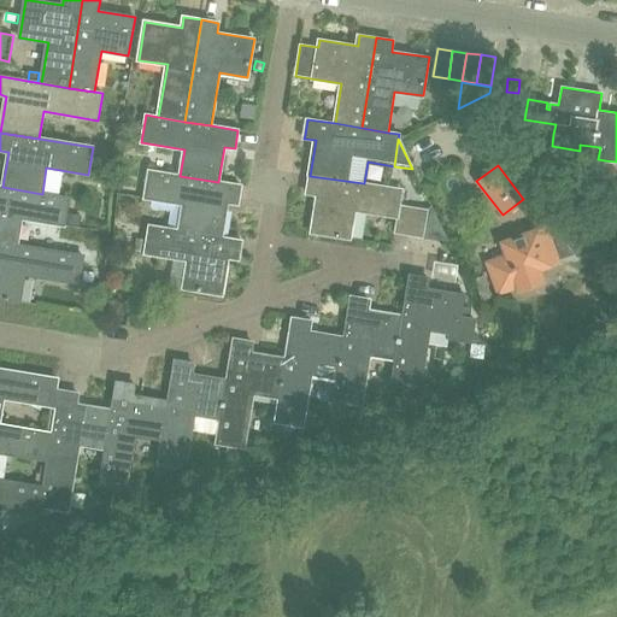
[(239,205),(239,201),(241,187),(218,182),(180,176),(150,170),(145,199),(188,206),(183,231),(223,238),(229,204),(239,205)]
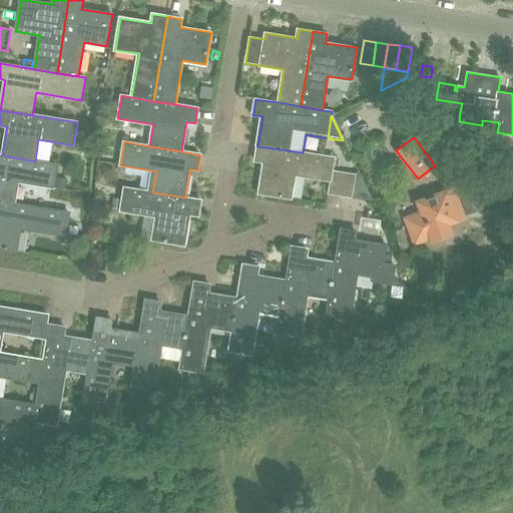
[(334,157),(303,152),(258,146),(255,161),(265,162),(260,193),(291,198),(295,174),(331,180),(332,170),(334,157)]
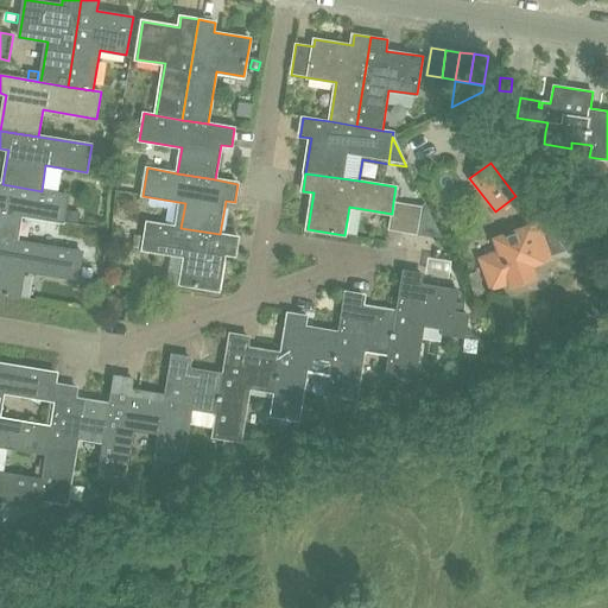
[(68,195),(42,191),(2,184),(0,183),(0,239),(18,241),(21,215),(63,222),(68,195)]
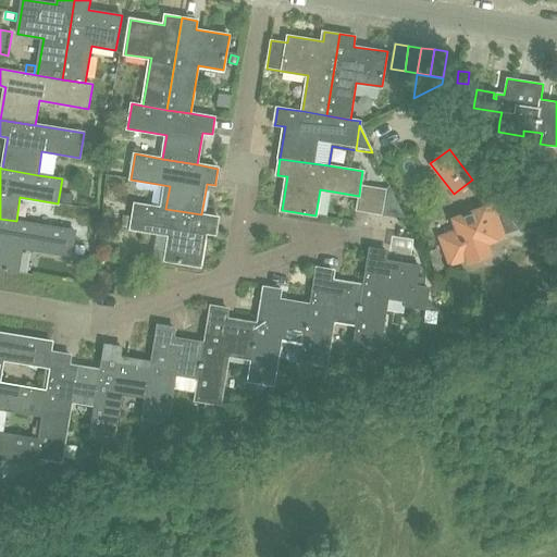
[(373,187),(360,185),(359,196),(356,210),(370,212),(373,187)]
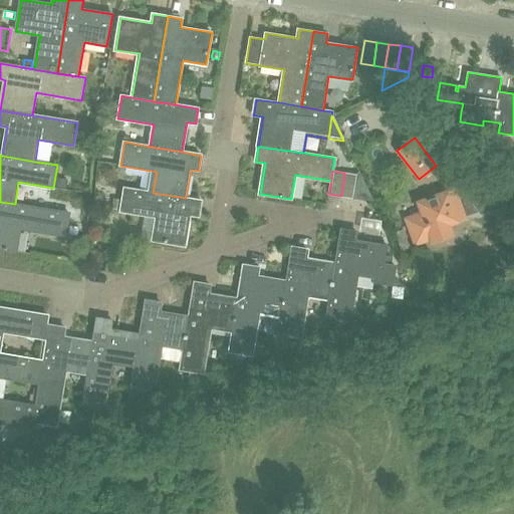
[(357,175),(344,173),(341,196),(353,198),(357,175)]
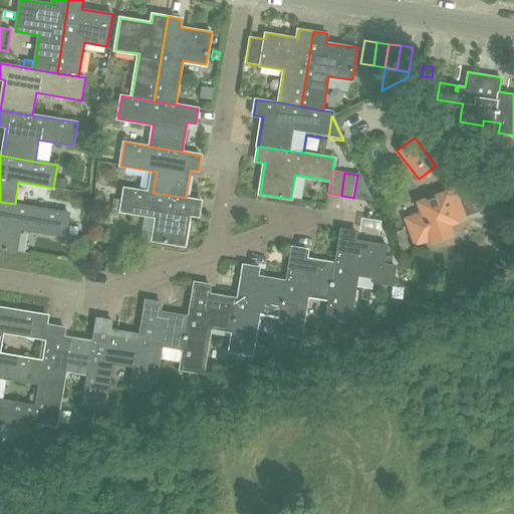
[(56,178),(55,186),(67,188),(68,179),(56,178)]
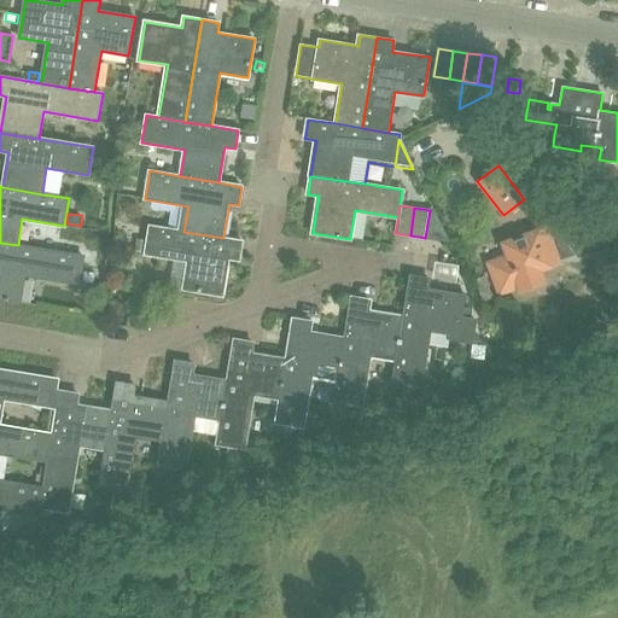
[(223,238),(184,232),(150,226),(145,255),(187,261),(184,287),(174,286),(174,287),(223,295),(229,258),(239,260),(243,242),(223,238)]
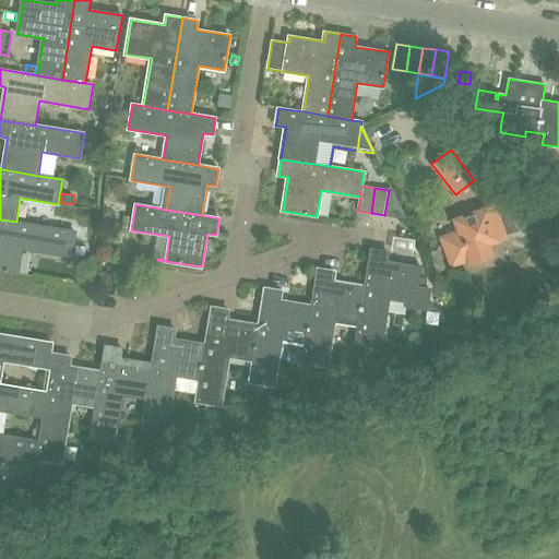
[(487,245),(507,237),(495,205),(456,219),(461,233),(443,238),(453,264),(471,258),(472,261),(490,254),(487,245)]
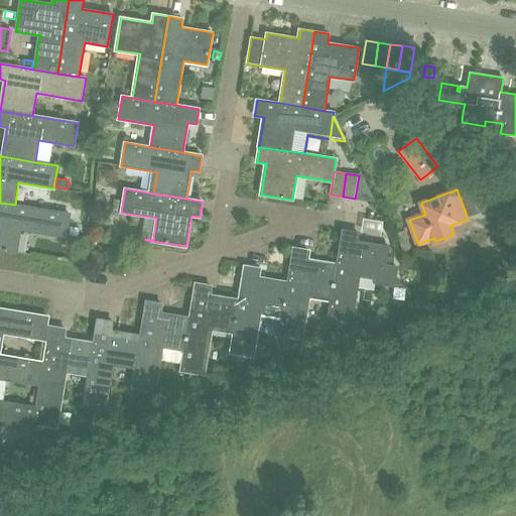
[(122,201),(114,200),(113,209),(120,210),(122,201)]
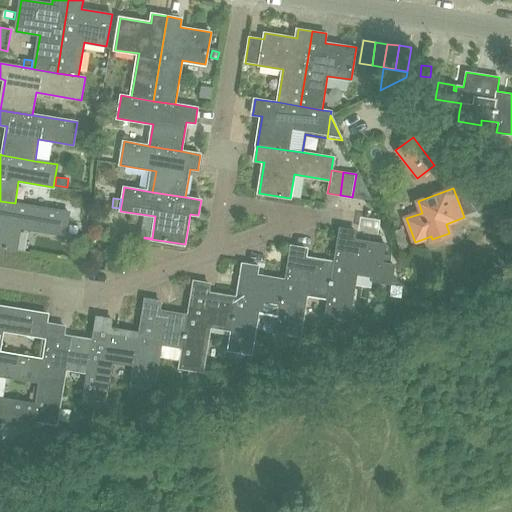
[(0,247),(17,251),(17,249),(21,228),(66,235),(70,212),(15,203),(0,201),(0,247)]
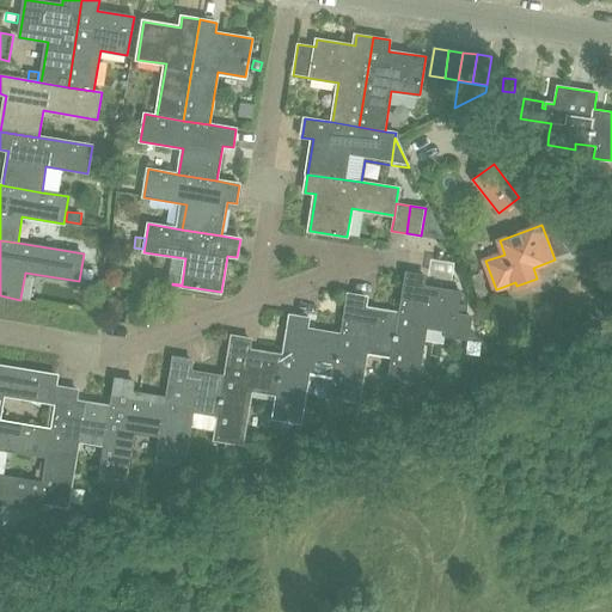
[(83,279),(93,280),(96,270),(84,268),(83,279)]
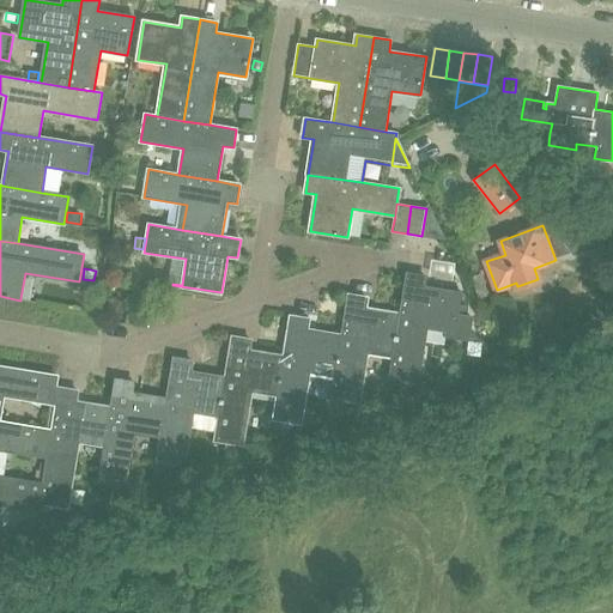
[(424,287),(426,277),(408,273),(401,315),(394,352),(390,376),(418,381),(426,327),(454,332),(454,338),(467,340),(471,319),(457,316),(461,293),(424,287)]
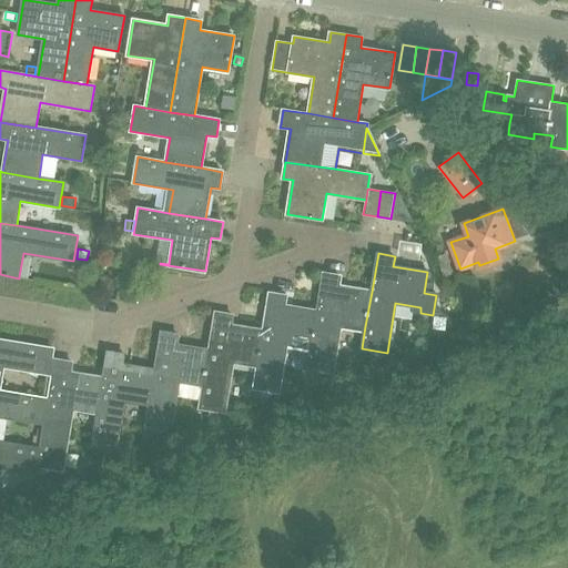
[(324,272),(317,311),(312,346),(307,367),(333,372),(341,322),(365,326),(372,292),(340,286),(341,275),(324,272)]
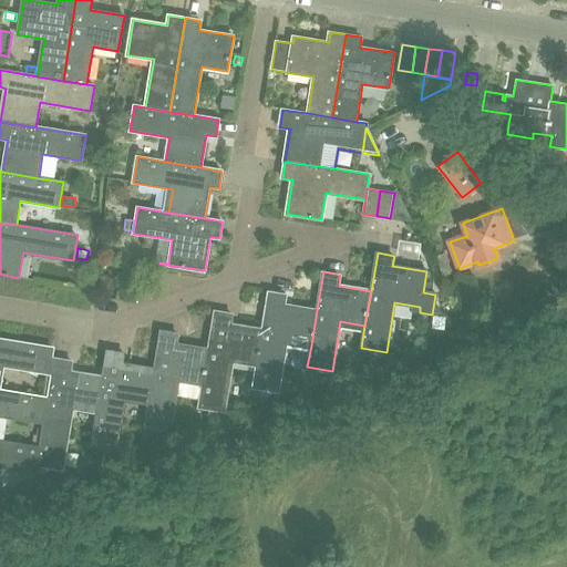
[(111,297),(115,289),(120,280),(106,275),(99,290),(111,297)]
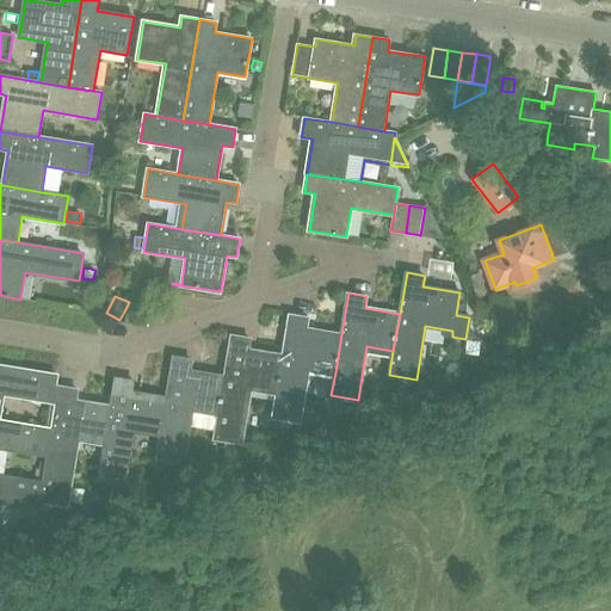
[(309,368),(335,372),(341,334),(307,328),(309,318),(290,314),(283,355),(277,394),(273,417),(300,421),(309,368)]
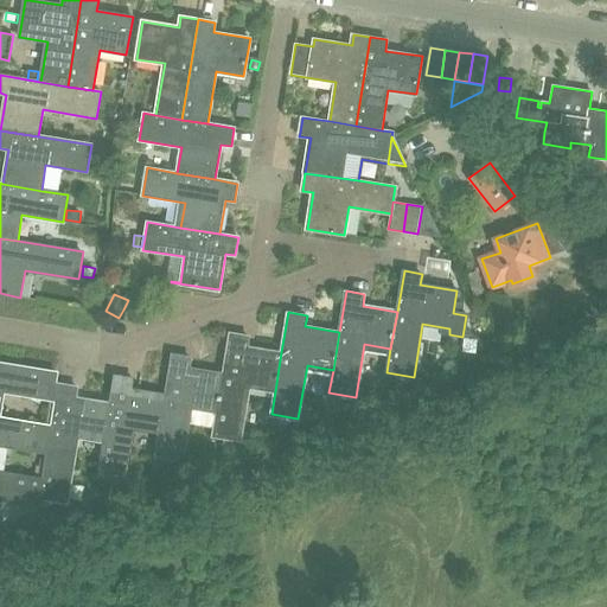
[(231,332),(224,374),(218,411),(215,435),(240,439),(249,387),(275,391),(281,352),(248,347),(249,336),(231,332)]
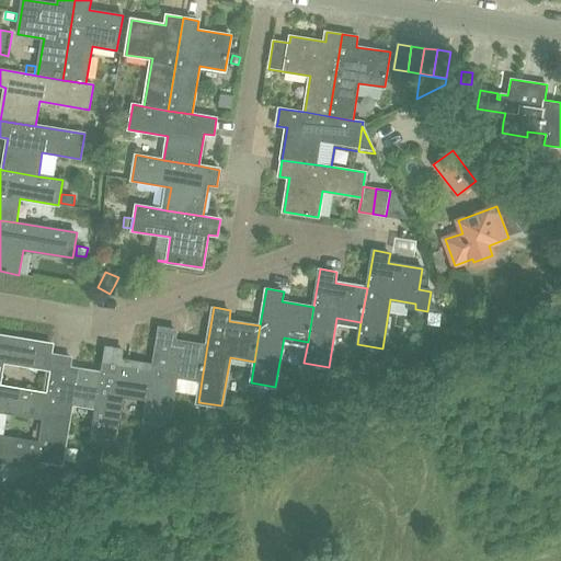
[(153,365),(148,400),(145,421),(168,425),(176,376),(202,380),(207,345),(174,340),(176,329),(160,327),(153,365)]
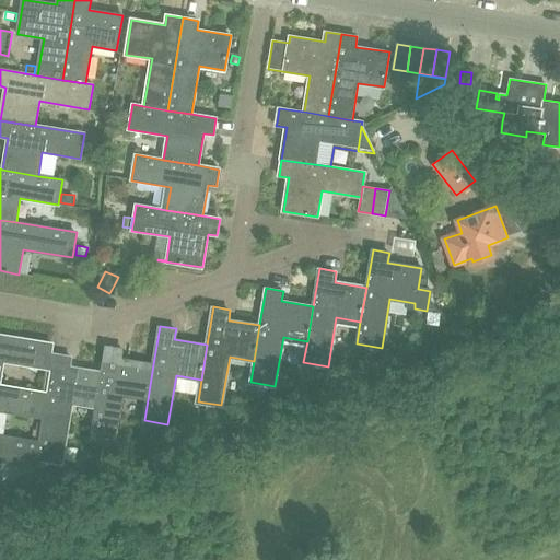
[(0,360),(53,370),(55,353),(51,353),(54,343),(0,334),(0,360)]
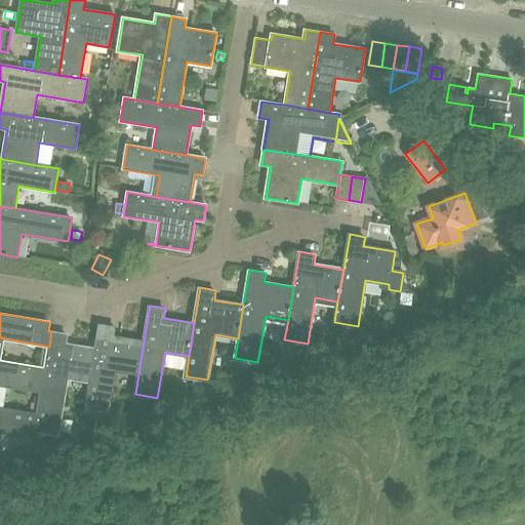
[(95,350),(90,381),(85,412),(91,413),(106,415),(108,415),(115,370),(138,374),(144,341),(113,336),(115,327),(99,324),(95,350)]
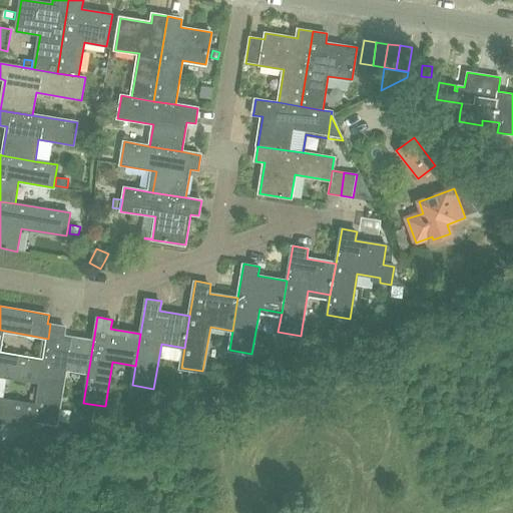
[(37,405),(35,420),(56,424),(65,369),(88,373),(93,342),(63,337),(65,326),(50,324),(48,339),(44,360),(40,383),(37,405)]
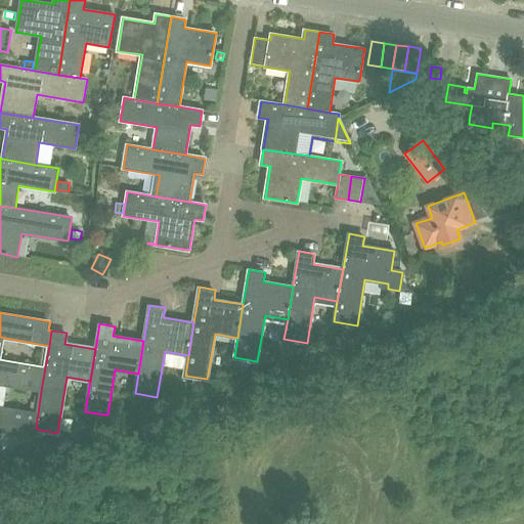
[(0,384),(41,391),(45,367),(0,360),(0,384)]
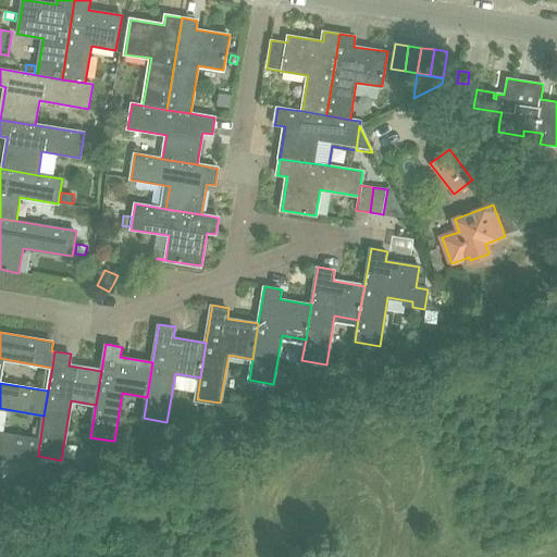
[(40,440),(0,432),(0,458),(36,465),(38,456),(40,440)]
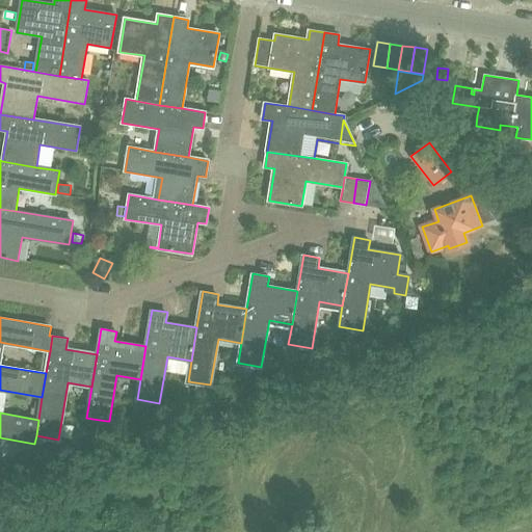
[(107,421),(92,419),(90,432),(107,426),(107,421)]
